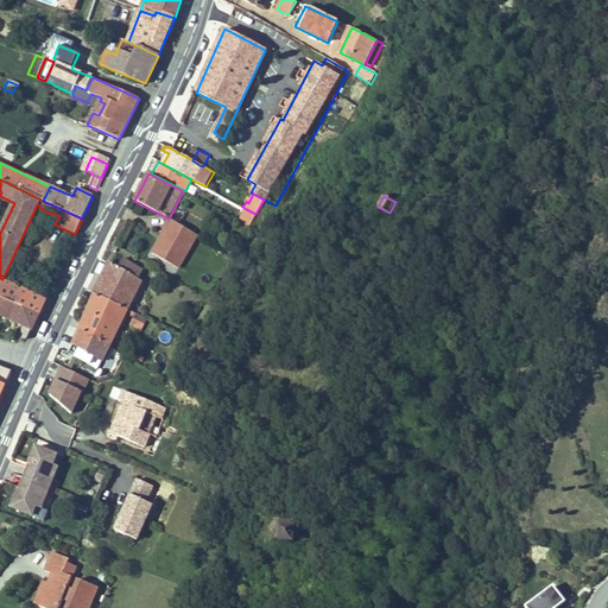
[(240,221),(249,226),(255,214),(246,209),(240,221)]
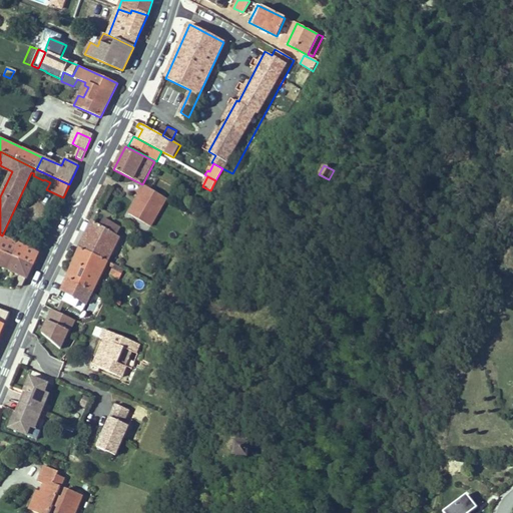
[(150,226),(166,198),(142,184),(137,193),(139,194),(136,199),(138,200),(136,204),(134,203),(128,213),(150,226)]
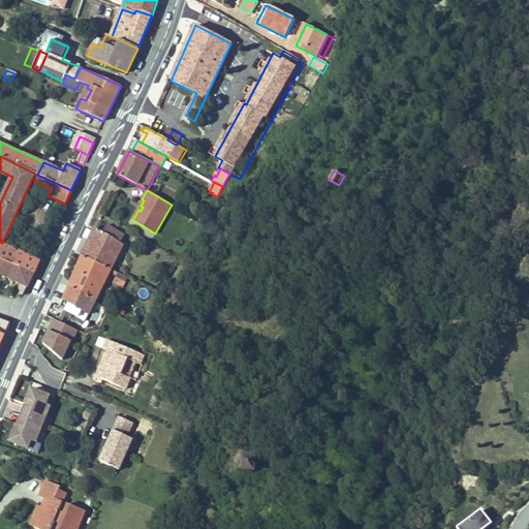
[(217,196),(209,192),(205,198),(214,204),(217,196)]
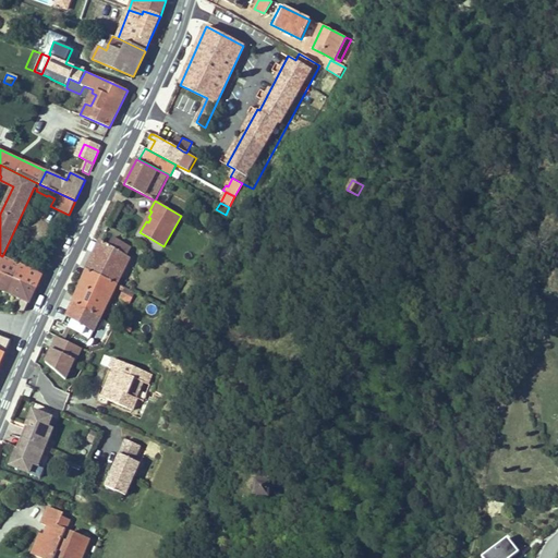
[(108,245),(128,256),(132,247),(113,237),(108,245)]
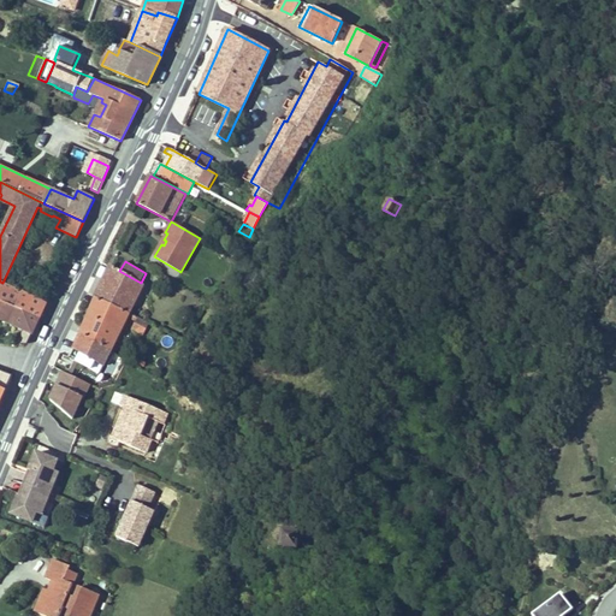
[(96,297),(130,313),(143,284),(141,283),(119,271),(112,266),(96,297)]
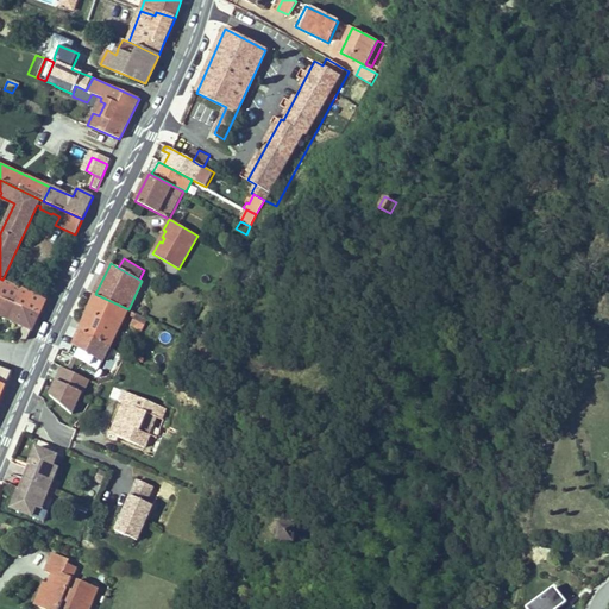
[(0,314),(22,324),(27,309),(16,305),(23,289),(2,280),(0,278),(0,314)]
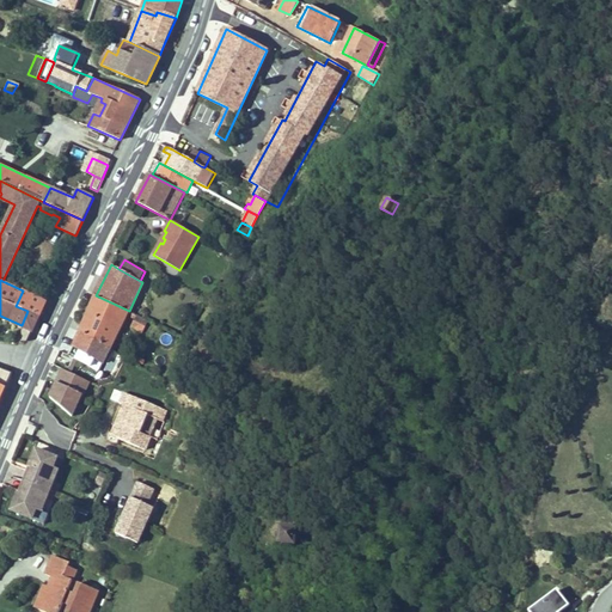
[(28,311),(38,317),(46,301),(23,291),(16,306),(28,311)]
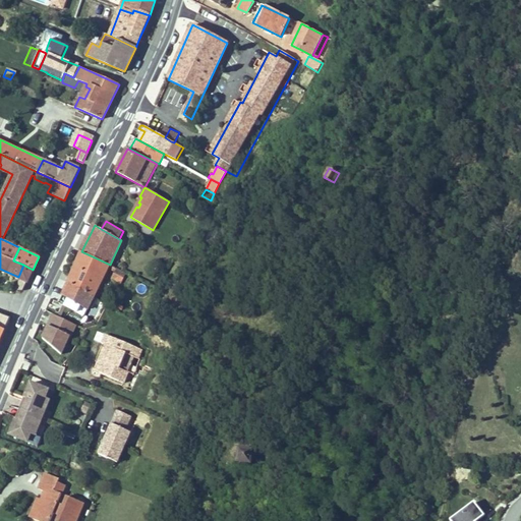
[(69,282),(94,297),(108,268),(110,265),(81,251),(68,282),(69,282)]
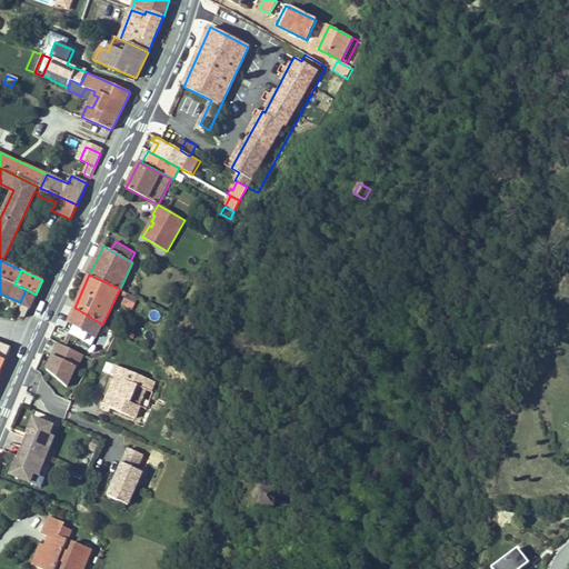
[(20,302),(30,307),(36,295),(26,289),(20,302)]
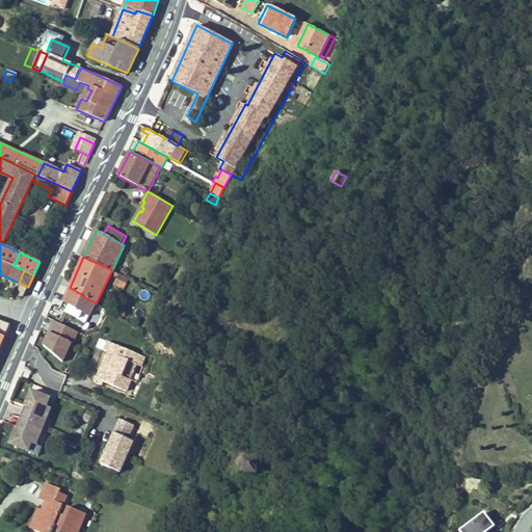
[(125,289),(130,278),(121,274),(120,277),(115,285),(125,289)]
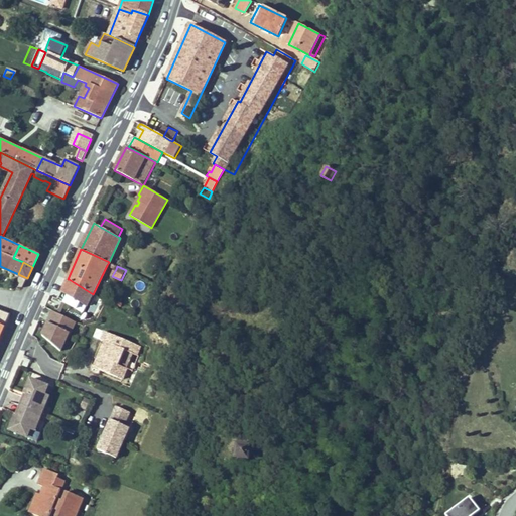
[(59,300),(58,301),(83,314),(93,294),(69,279),(63,289),(58,300),(59,300)]
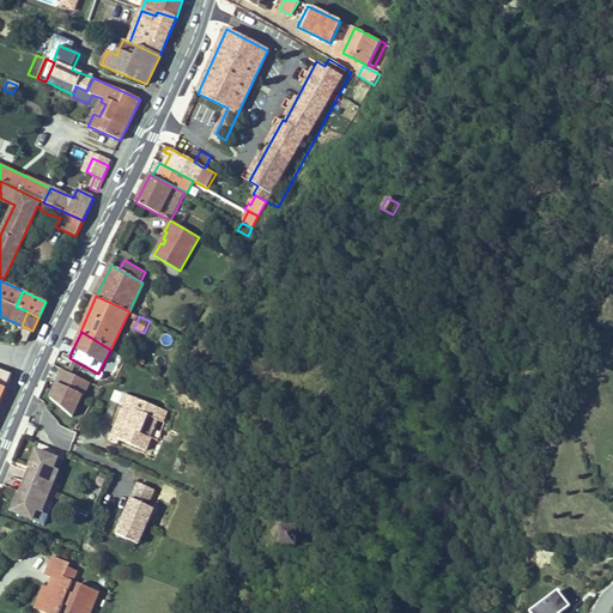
[(64,353),(70,357),(76,344),(68,341),(64,353)]
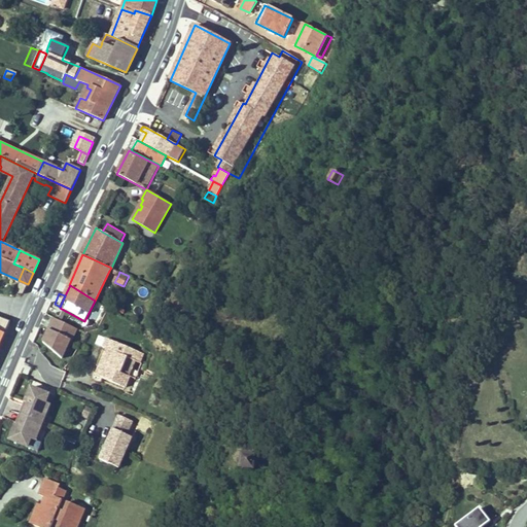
[(0,345),(10,321),(0,317),(0,345)]
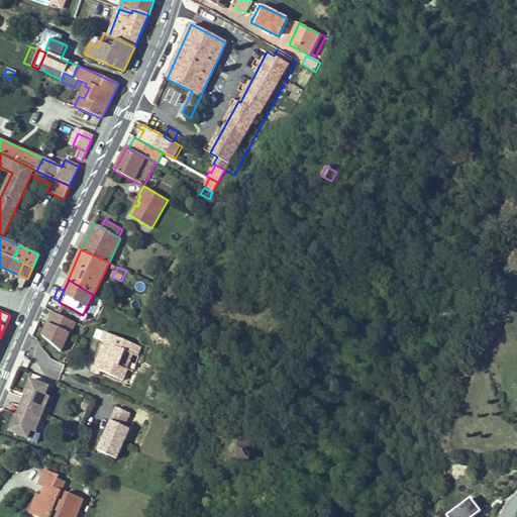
[(54,313),(42,336),(62,351),(70,334),(71,334),(77,323),(54,313)]
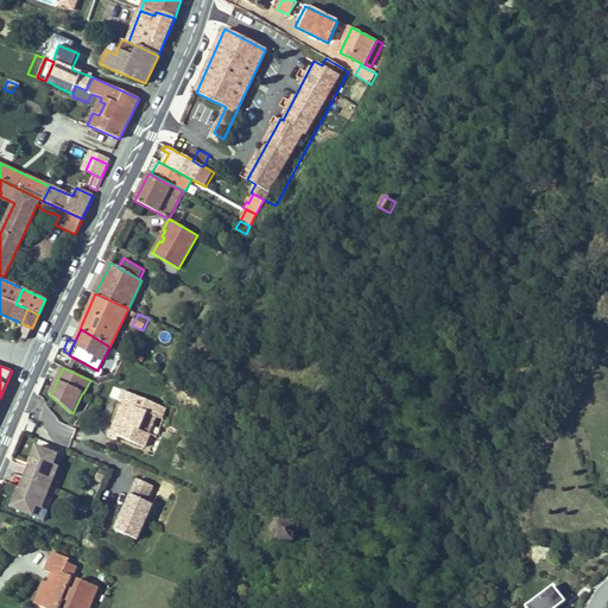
[(158,415),(162,405),(125,391),(121,400),(125,403),(118,420),(122,423),(118,435),(145,447),(158,415)]
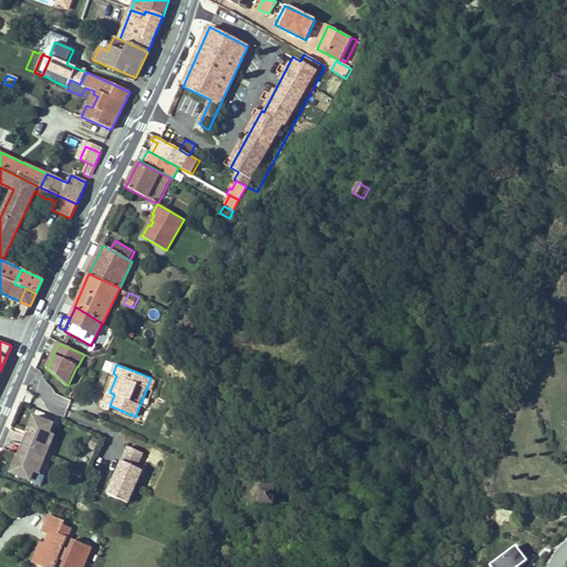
[(110,405),(114,394),(110,392),(104,403),(110,405)]
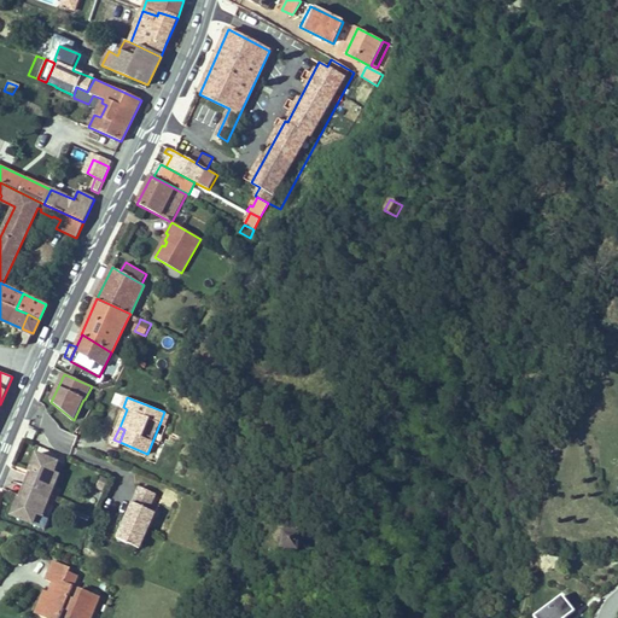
[(56,462),(35,454),(28,472),(31,473),(27,487),(22,500),(18,499),(11,516),(33,524),(36,513),(45,493),(52,472),(56,462)]
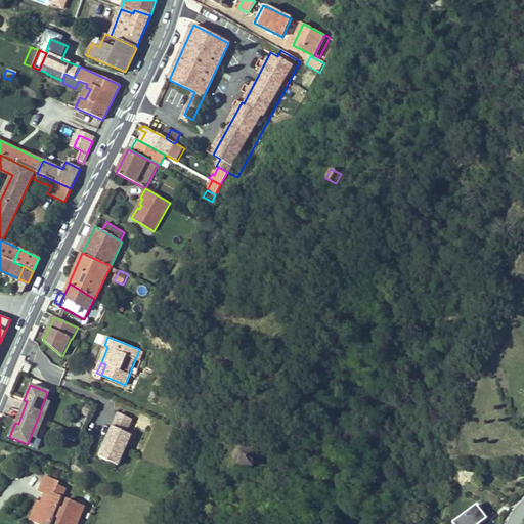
[(48,402),(44,400),(38,418),(42,420),(48,402)]
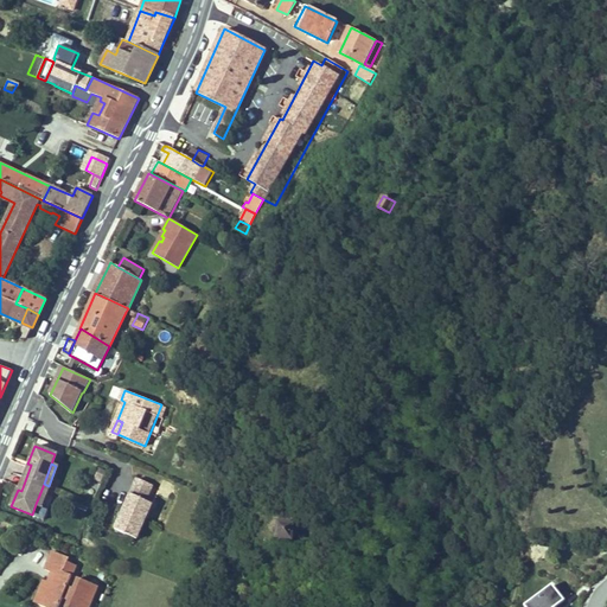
[(154,485),(139,478),(116,529),(138,538),(153,503),(147,500),(154,485)]
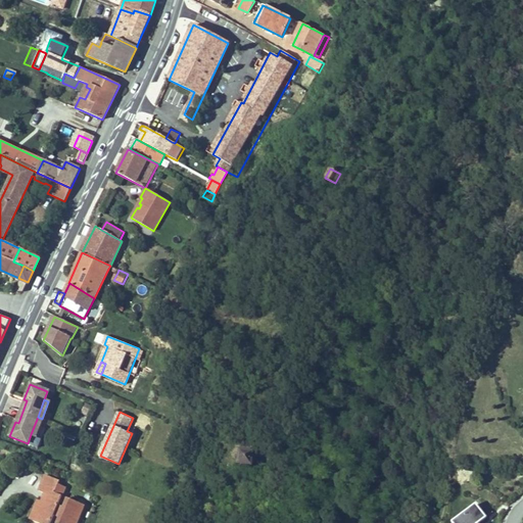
[(42,419),(38,417),(31,434),(35,436),(42,419)]
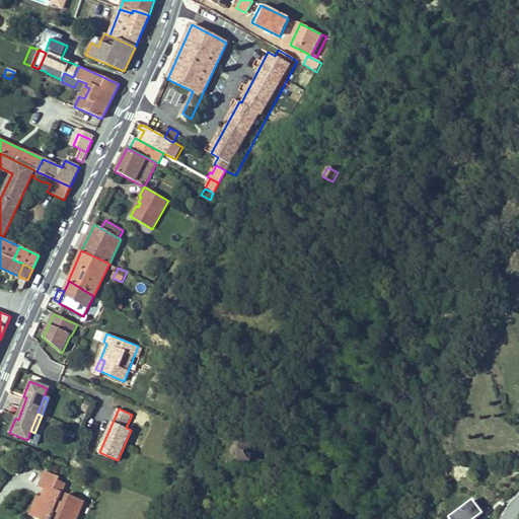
[(38,443),(41,435),(31,432),(29,441),(38,443)]
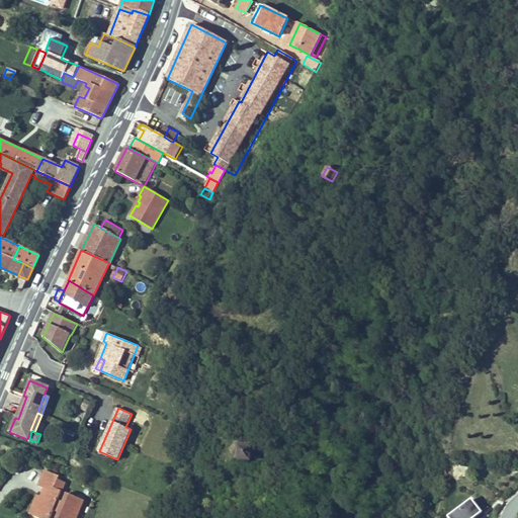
[(236,460),(250,461),(251,448),(238,446),(236,460)]
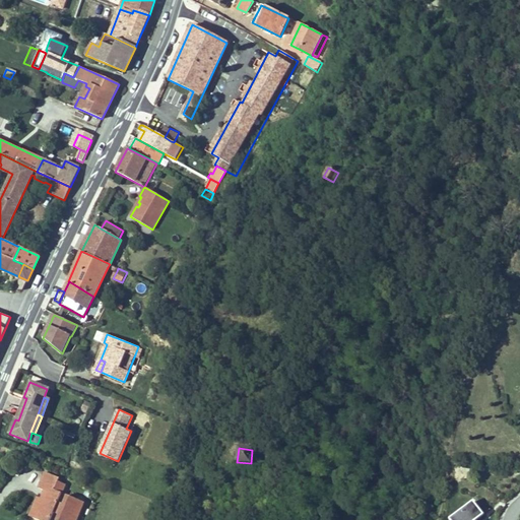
[(34,518),(38,519),(50,519),(53,512),(59,515),(57,519),(75,519),(83,502),(67,496),(64,504),(58,502),(61,493),(54,491),(58,481),(59,478),(45,472),(39,488),(45,491),(48,492),(44,504),(40,502),(34,518)]
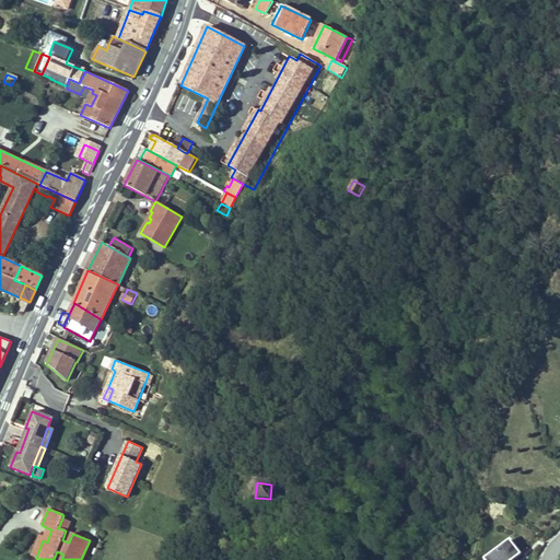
[(70,522),(62,518),(58,528),(66,531),(70,522)]
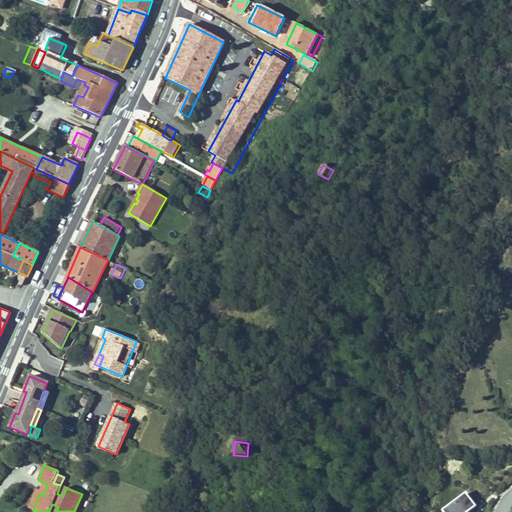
[(33,510),(39,494),(43,496),(47,484),(44,483),(41,491),(37,489),(29,508),(33,510)]
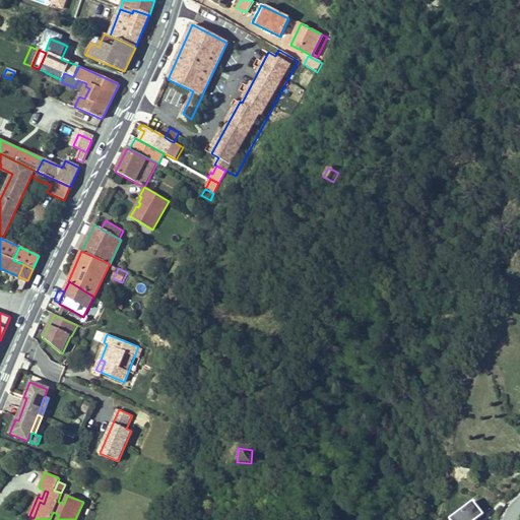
[(474,519),(481,515),(471,502),(451,518),(452,519),(474,519)]
